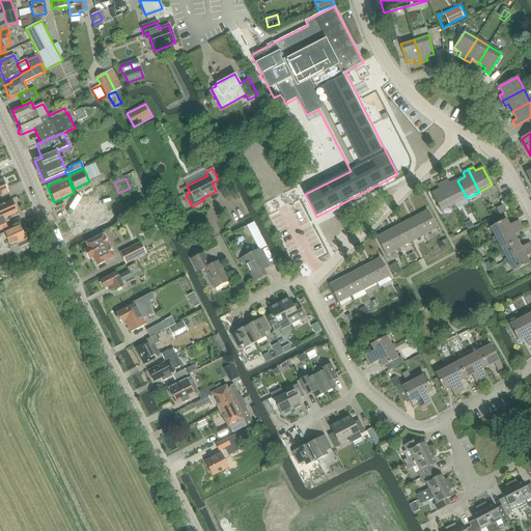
[(448,179),(443,183),(453,204),(467,198),(457,180),(450,184),(448,179)]
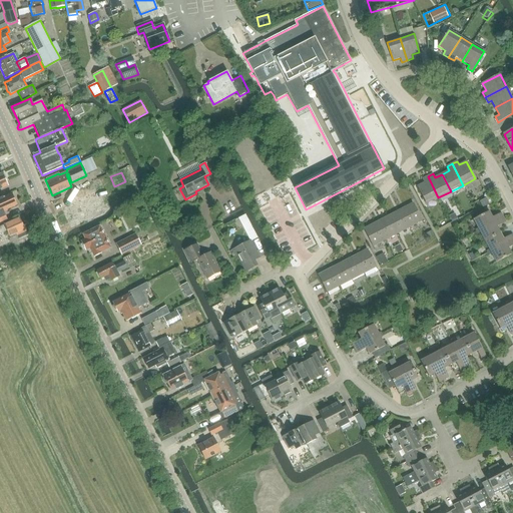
[(438,197),(428,176),(422,179),(424,183),(417,186),(426,204),(438,197)]
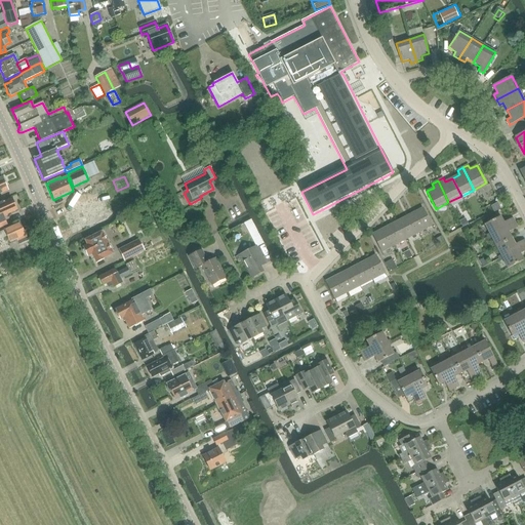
[(95,188),(98,197),(106,195),(103,185),(95,188)]
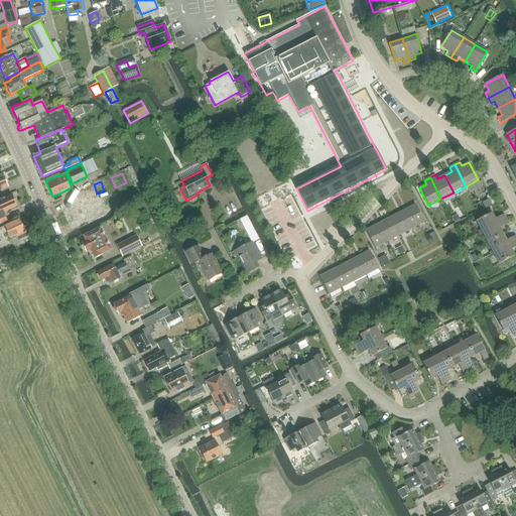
[(0,224),(7,221),(3,214),(7,213),(6,212),(16,207),(14,202),(15,202),(13,197),(11,197),(11,196),(0,200),(0,224)]
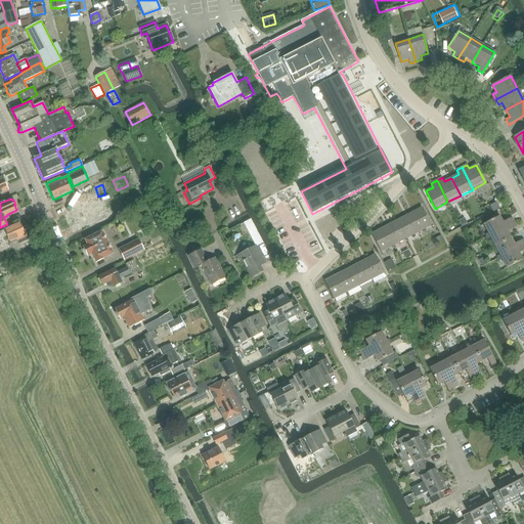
[(80,204),(81,206),(68,212),(70,215),(66,217),(70,225),(69,226),(71,232),(73,232),(73,233),(90,226),(91,228),(106,222),(102,212),(97,213),(91,199),(80,204)]
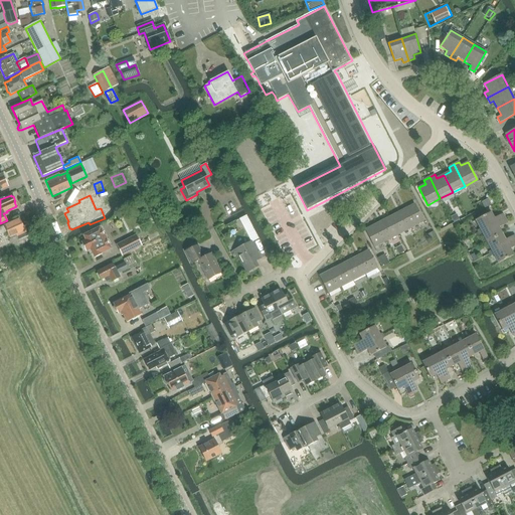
[(481,203),(484,209),(491,205),(488,199),(481,203)]
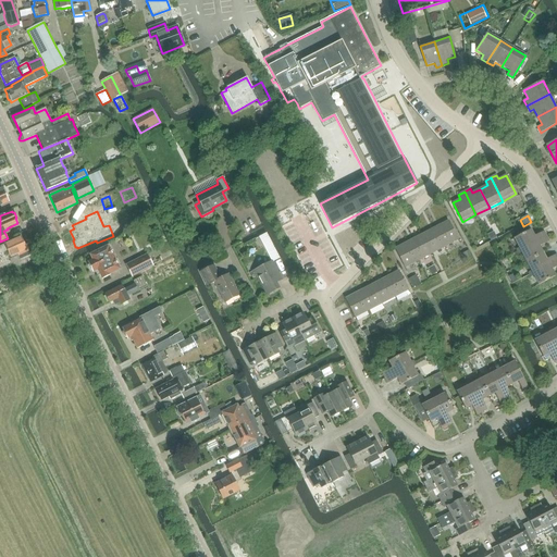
[(448,221),(435,229),(445,247),(458,239),(448,221)]
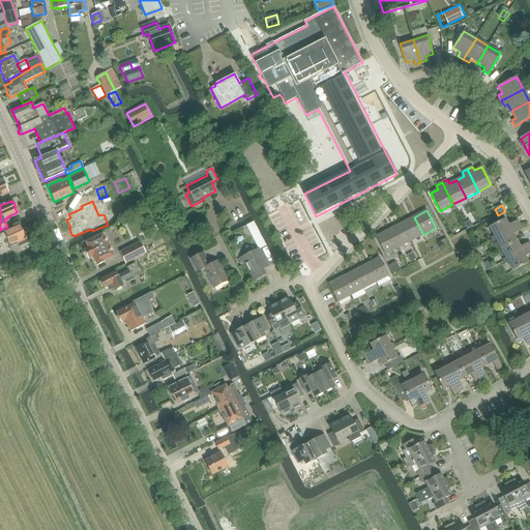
[(414,217),(402,224),(410,241),(423,235),(414,217)]
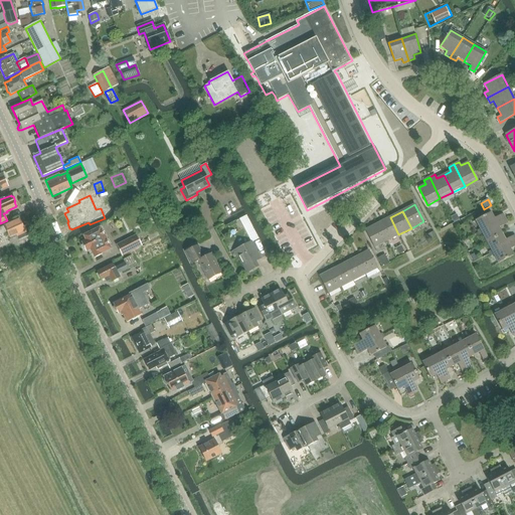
[(475,220),(481,231),(504,218),(502,214),(493,218),(490,212),(475,220)]
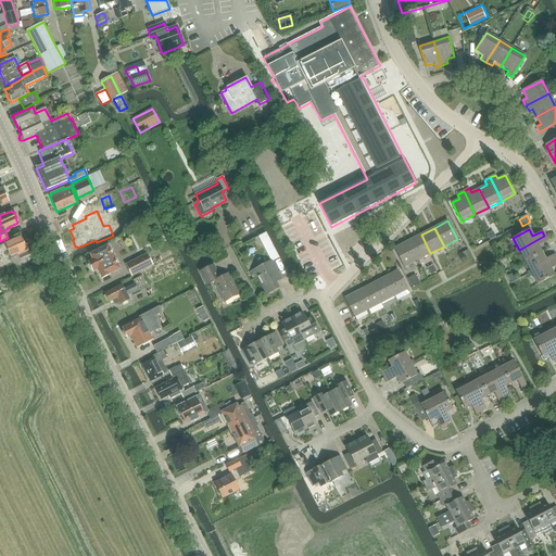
[(421,235),(407,242),(417,261),(430,253),(421,235)]
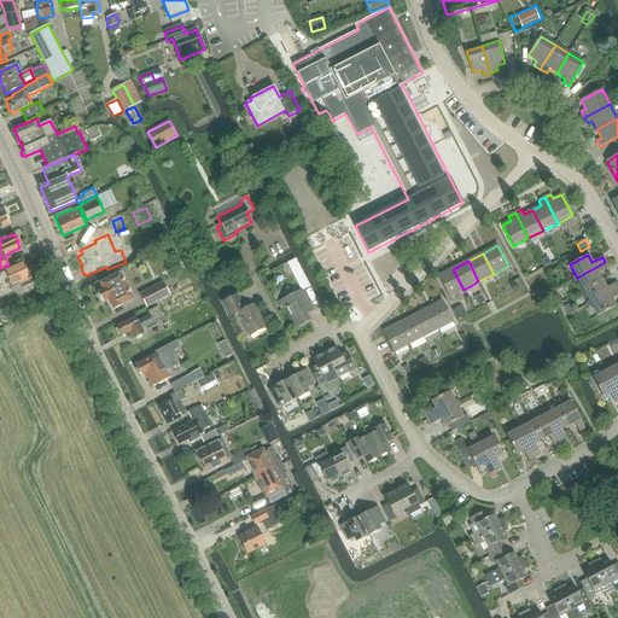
[(577,278),(583,291),(601,280),(598,273),(608,268),(605,262),(577,278)]
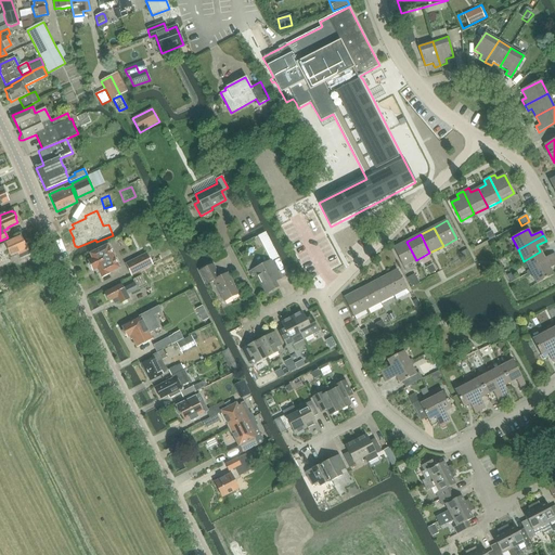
[(0,253),(8,250),(11,256),(17,253),(21,258),(28,255),(20,236),(0,245),(0,253)]
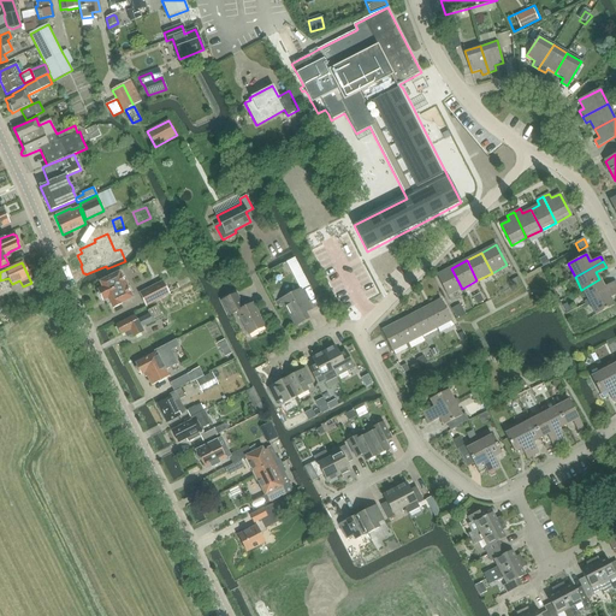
[(462,289),(451,268),(437,276),(448,296),(462,289)]
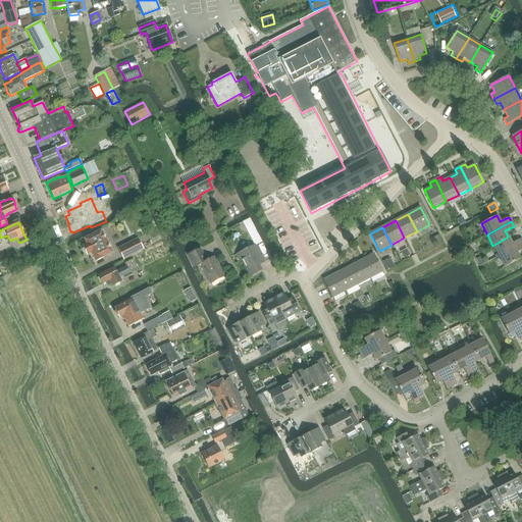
[(83,248),(83,249),(85,253),(87,254),(87,255),(91,254),(95,262),(107,255),(112,253),(102,230),(86,239),(88,244),(83,246),(83,248)]
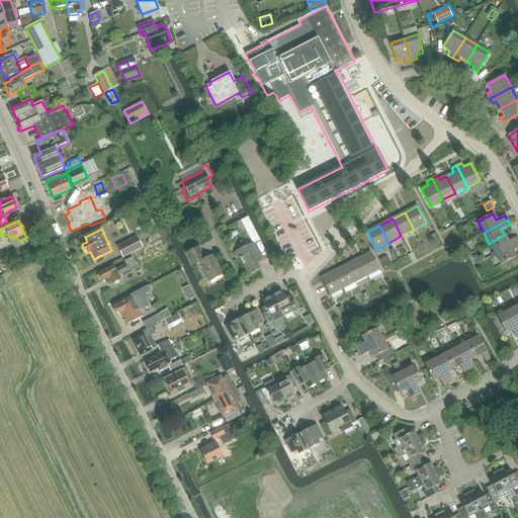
[(428,234),(431,240),(436,237),(433,231),(428,234)]
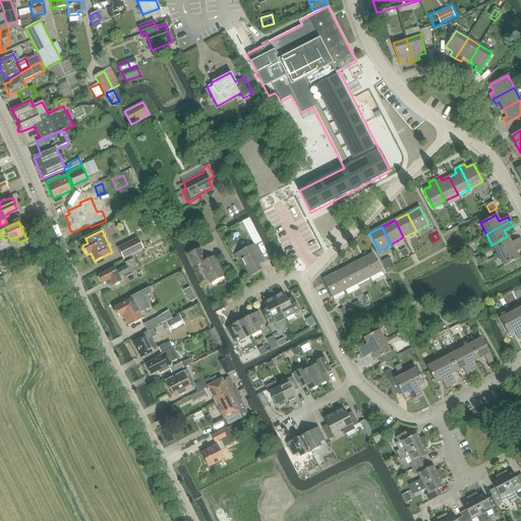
[(491,245),(498,255),(520,242),(520,240),(519,238),(511,243),(507,236),(491,245)]
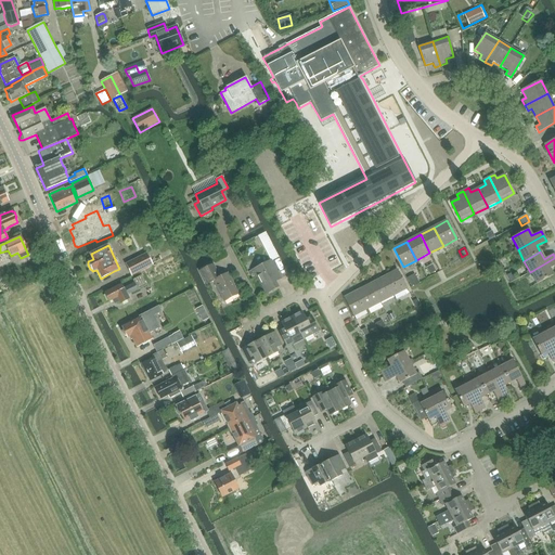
[(150,266),(144,255),(125,265),(130,275),(150,266)]
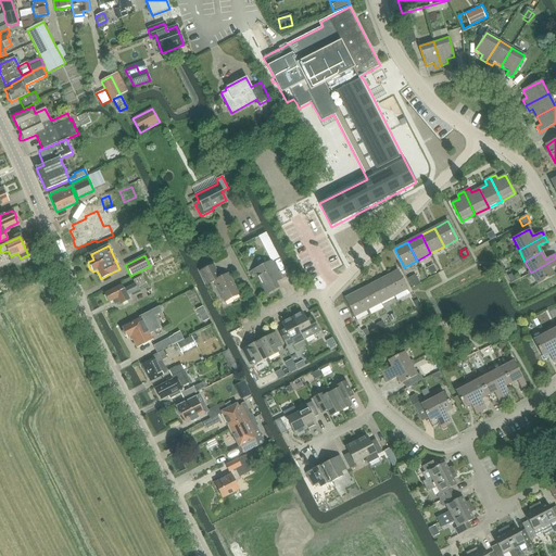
[(555,258),(531,273),(538,285),(554,276),(551,269),(555,265),(555,258)]
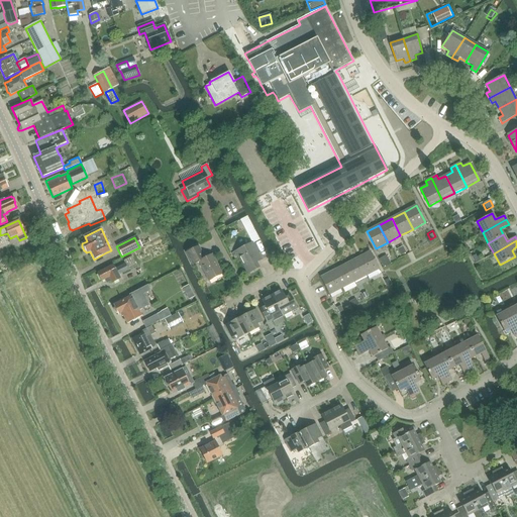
[(234,252),(237,259),(239,259),(247,274),(260,269),(256,263),(262,260),(252,242),(234,252)]
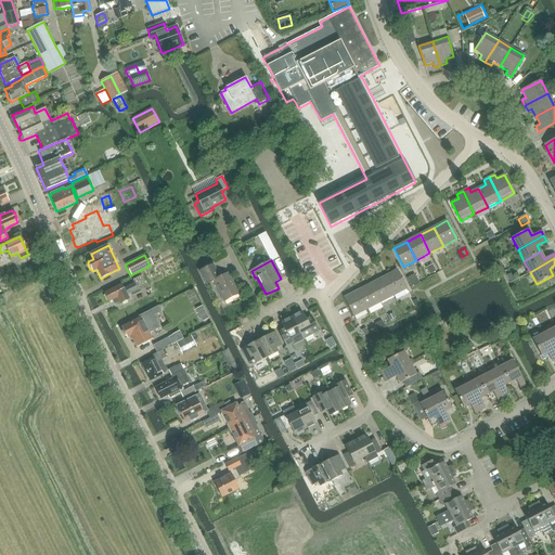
[(198,271),(206,285),(214,282),(223,301),(239,294),(228,273),(220,278),(213,263),(198,271)]
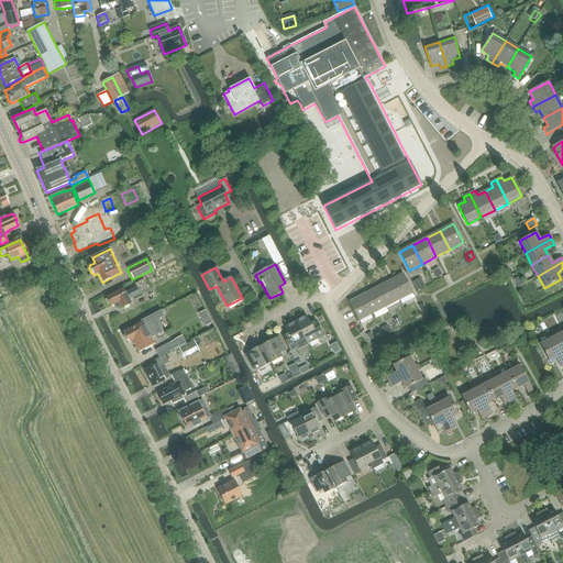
[(389,282),(399,300),(412,293),(404,274),(389,282)]
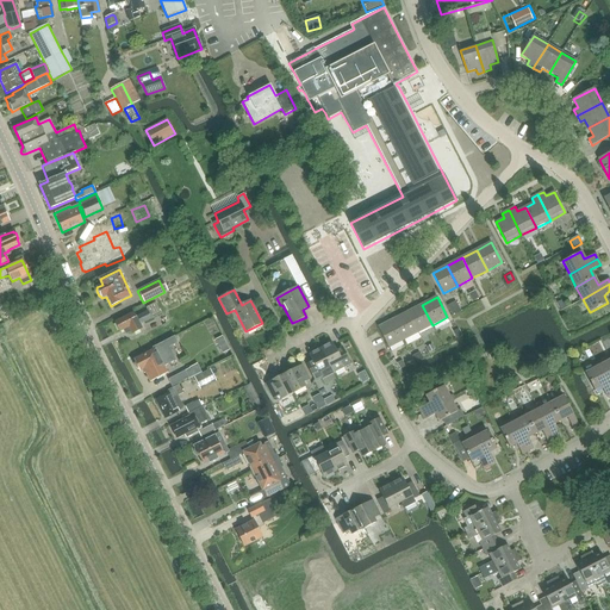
[(408,312),(418,332),(433,325),(422,305),(408,312)]
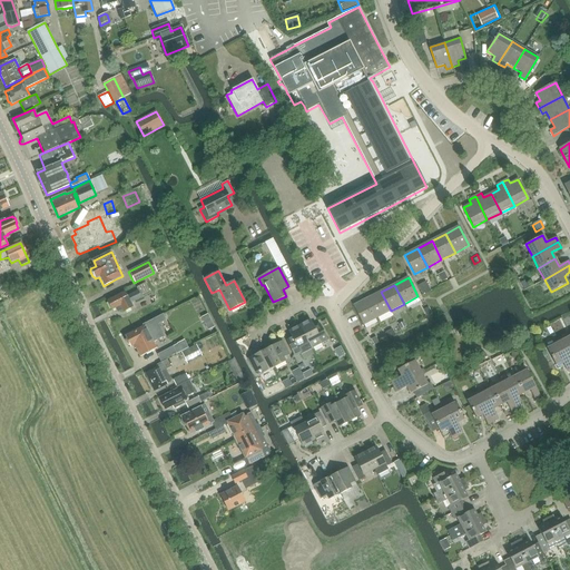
[(141,298),(138,291),(126,297),(124,293),(107,302),(111,310),(115,308),(117,312),(121,310),(123,313),(131,307),(130,304),(141,298)]
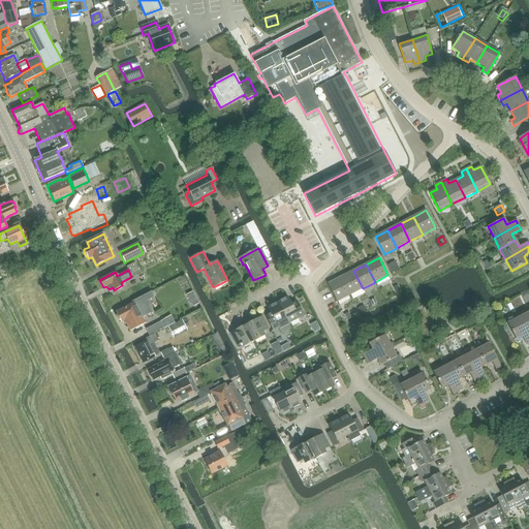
[(341,278),(349,294),(363,288),(353,271),(341,278)]
